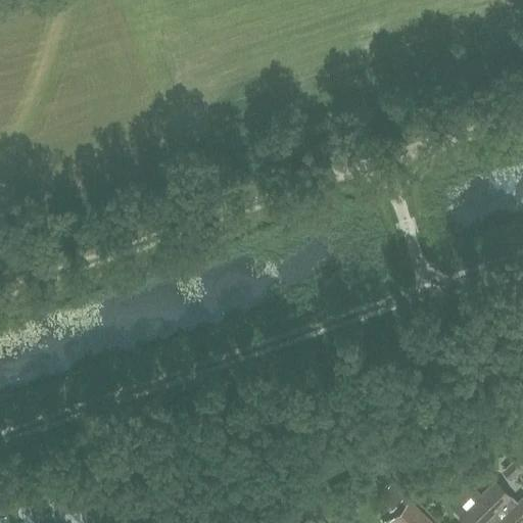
[(501,471),(510,480),(522,466),(522,463),(516,457),(501,471)]
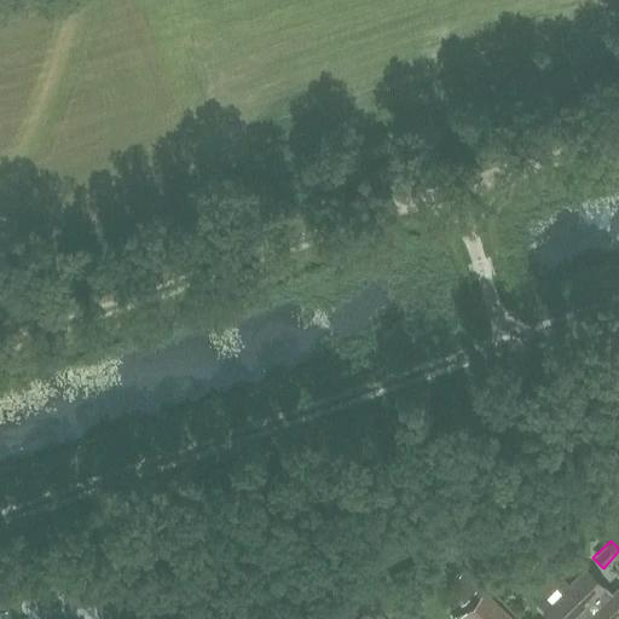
[(526,594),(543,611),(571,584),(554,567),(526,594)]
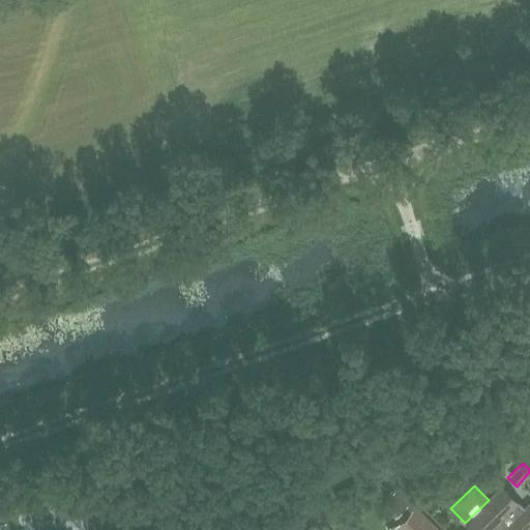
[(489,500),(465,523),(472,529),(525,529),(529,525),(529,505),(528,503),(524,508),(502,486),(489,500)]
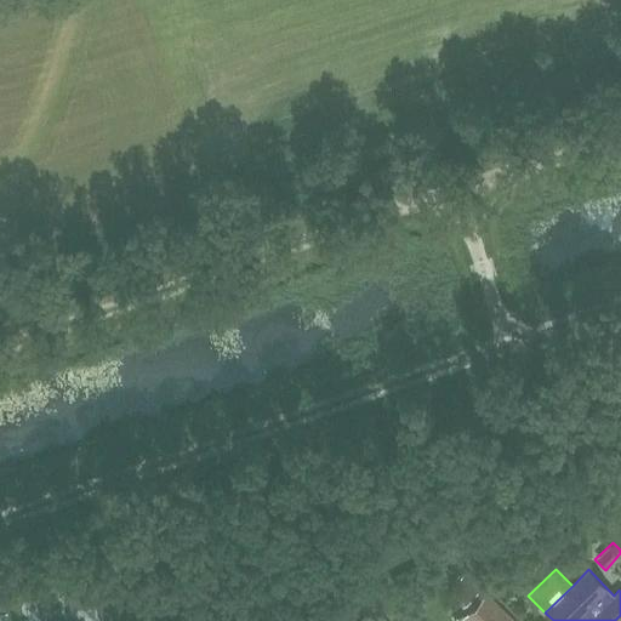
[(466,571),(445,592),(462,609),(483,588),(466,571)]
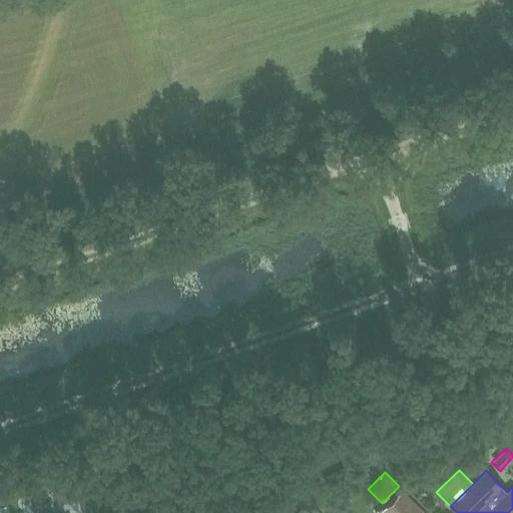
[(77,512),(76,483),(58,484),(59,512),(77,512)]
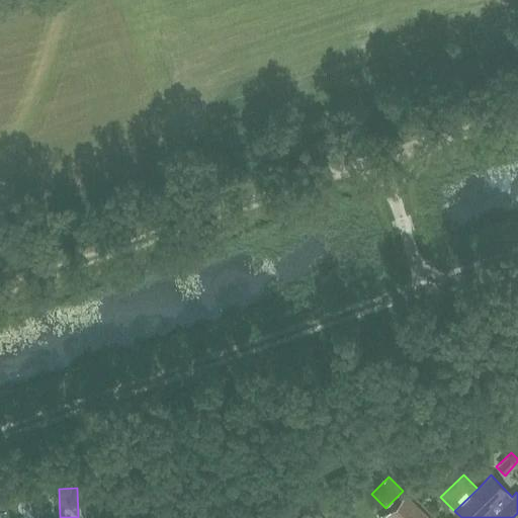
[(426,517),(405,497),(387,515),(390,517),(426,517)]
